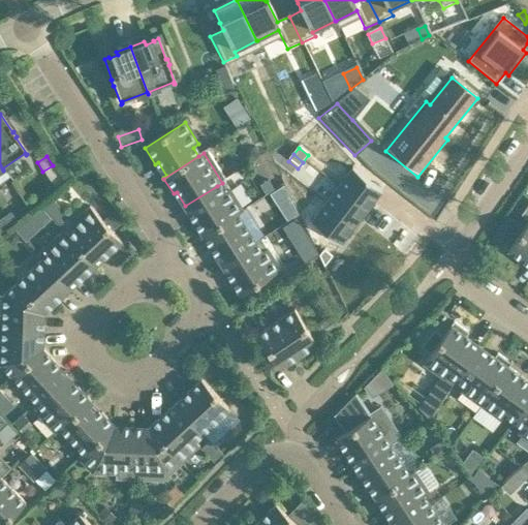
[(351,171),(338,188),(367,211),(372,204),(373,204),(381,193),(351,171)]
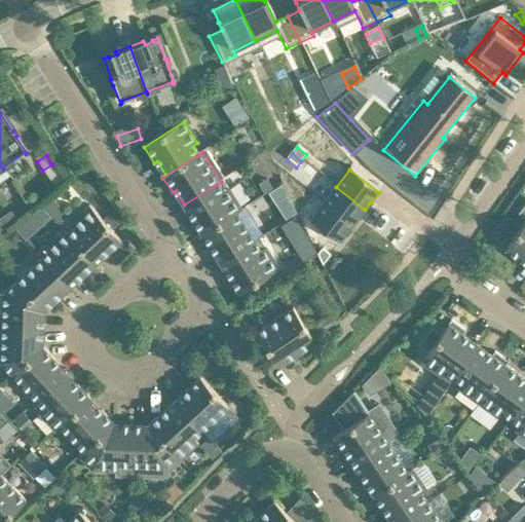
[(273,174),(261,182),(268,193),(282,185),(273,174)]
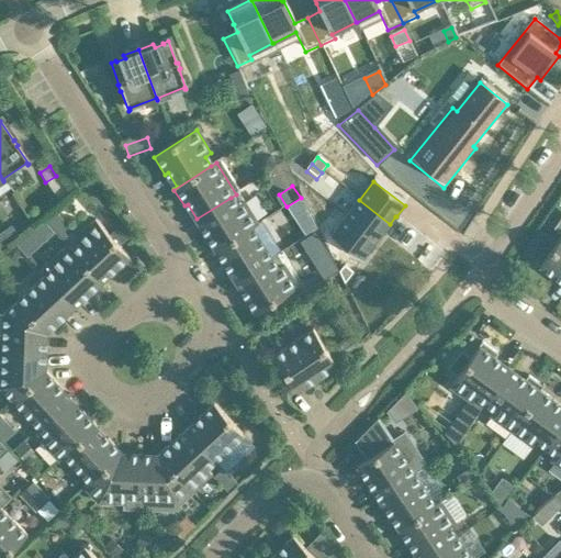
[(214,253),(257,225),(243,203),(237,207),(231,198),(197,219),(206,234),(203,236),(214,253)]
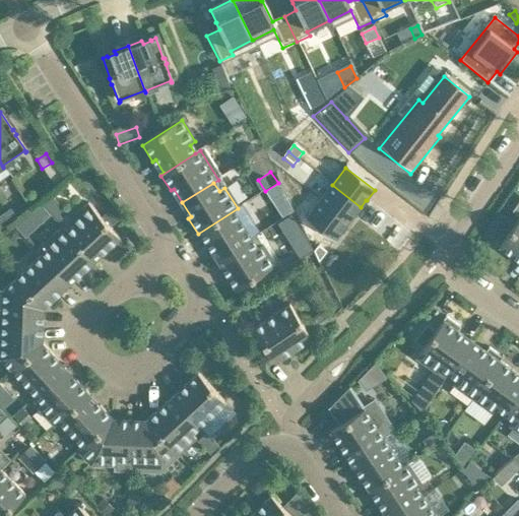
[(332,185),(319,202),(347,224),(355,214),(361,207),(332,185)]
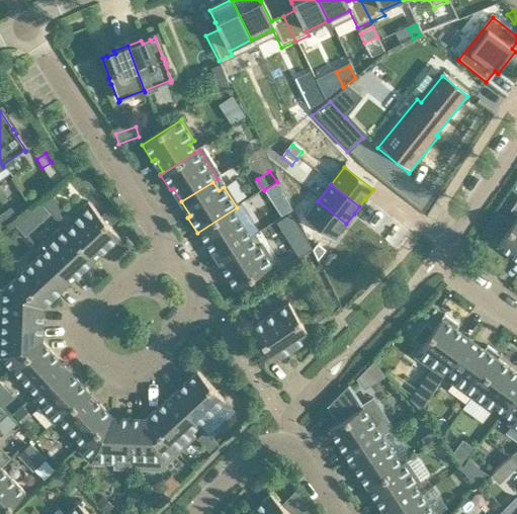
[(52,197),(42,206),(51,215),(60,206),(52,197)]
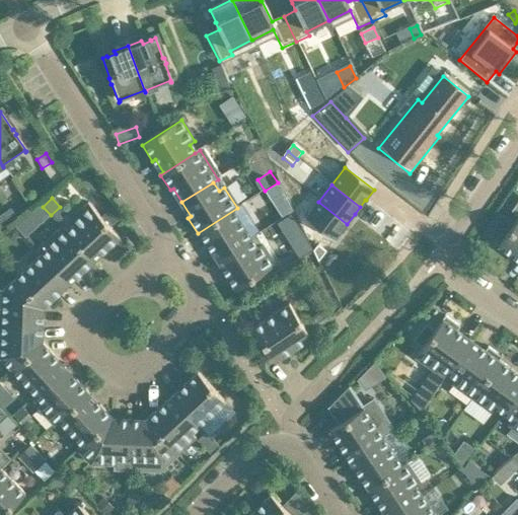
[(318,202),(304,220),(334,242),(347,224),(318,202)]
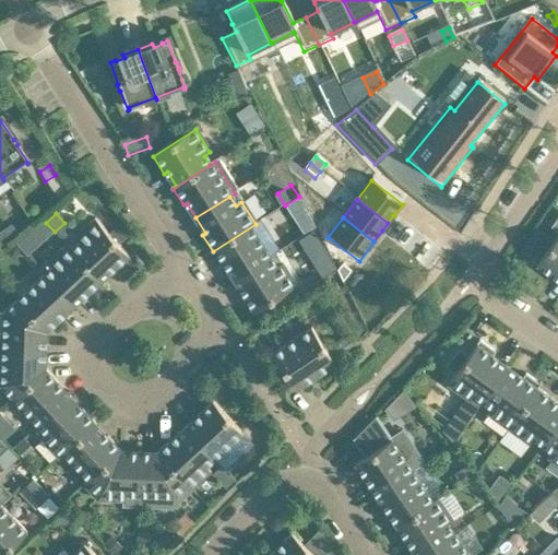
[(309,220),(297,227),(303,236),(313,229),(309,220)]
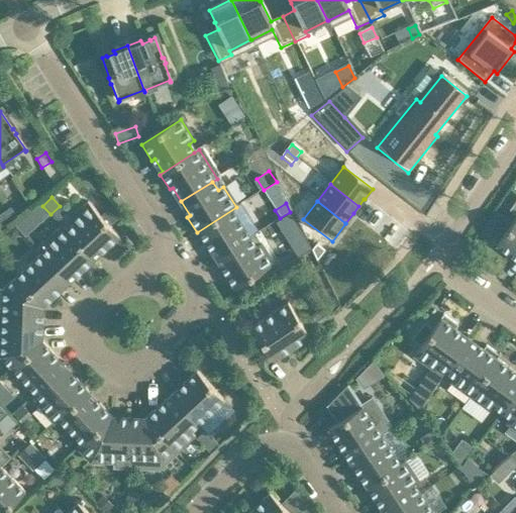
[(73,226),(66,232),(93,263),(93,262),(91,260),(102,249),(105,251),(118,239),(87,205),(69,221),(73,226)]
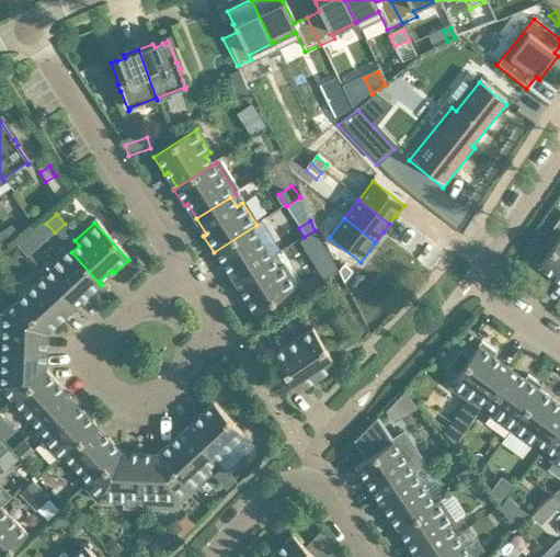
[(559,224),(555,231),(559,235),(559,237),(538,269),(555,281),(557,277),(559,280),(559,224)]
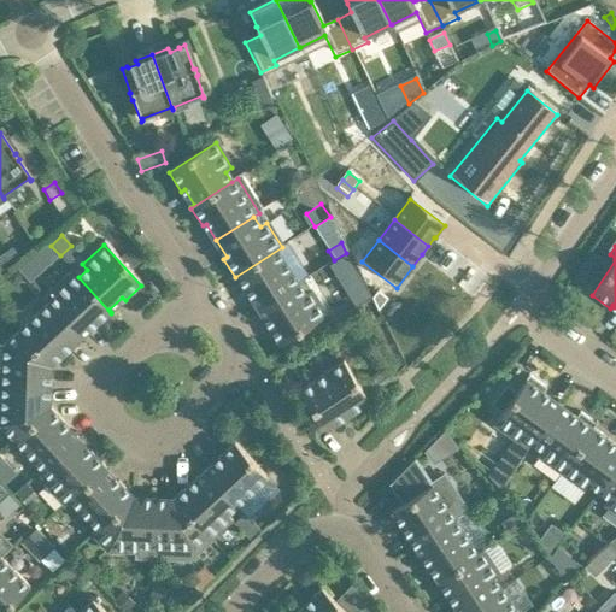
[(282,249),(282,247),(235,277),(246,295),(250,293),(260,310),(298,286),(306,280),(287,247),(282,249)]
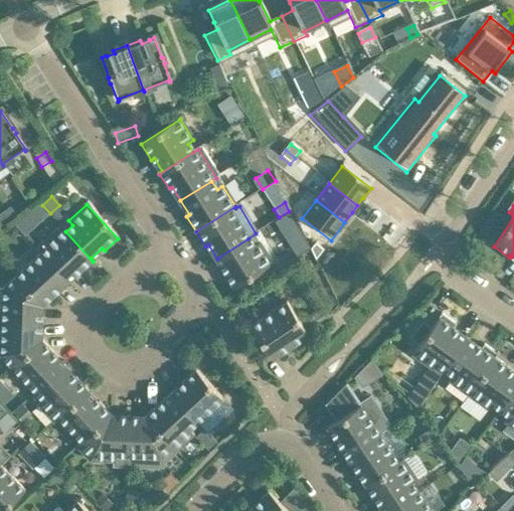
[(491,214),(480,234),(491,241),(502,221),(491,214)]
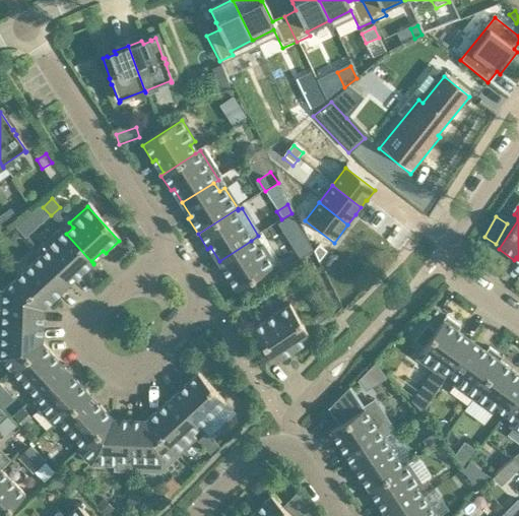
[(289,218),(277,227),(299,261),(312,254),(289,218)]
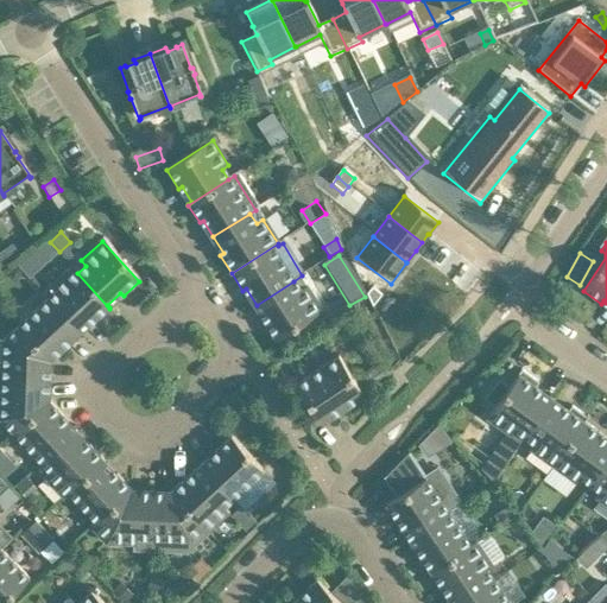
[(6,258),(0,261),(0,274),(12,266),(6,258)]
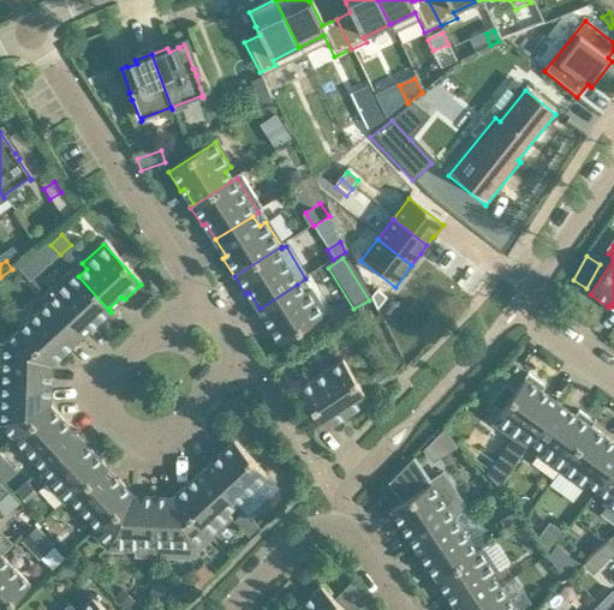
[(27,262),(17,270),(29,283),(39,275),(27,262)]
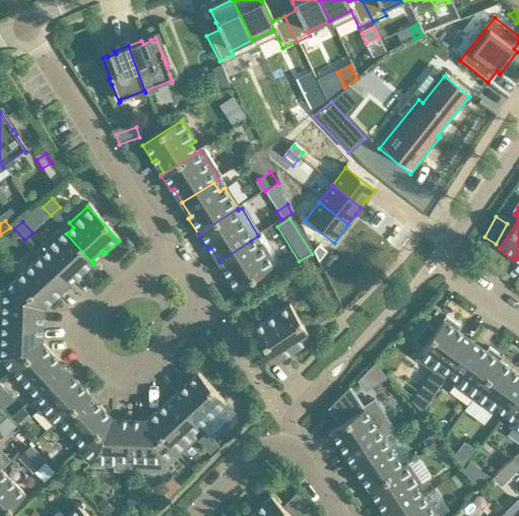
[(80,276),(93,264),(66,234),(62,230),(44,247),(48,251),(40,258),(65,285),(77,274),(80,276)]
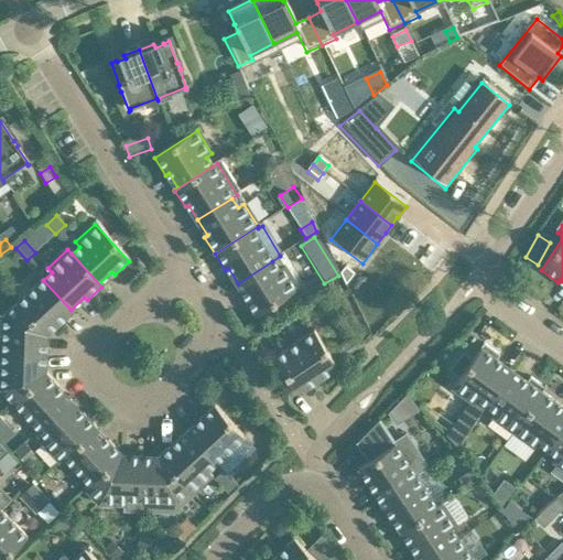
[(278,271),(272,261),(238,283),(248,299),(245,300),(256,318),(298,290),(283,268),(278,271)]
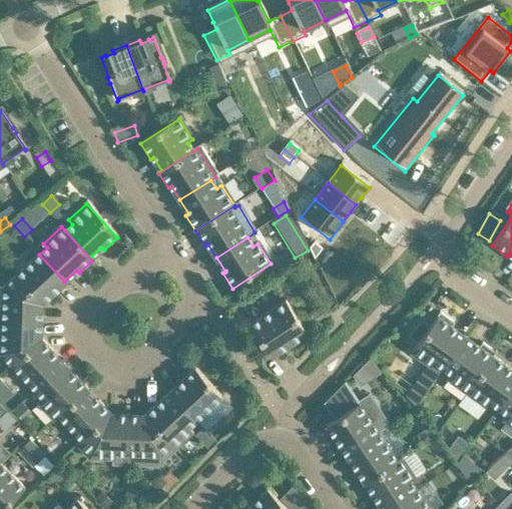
[(313,243),(310,249),(314,260),(322,250),(313,243)]
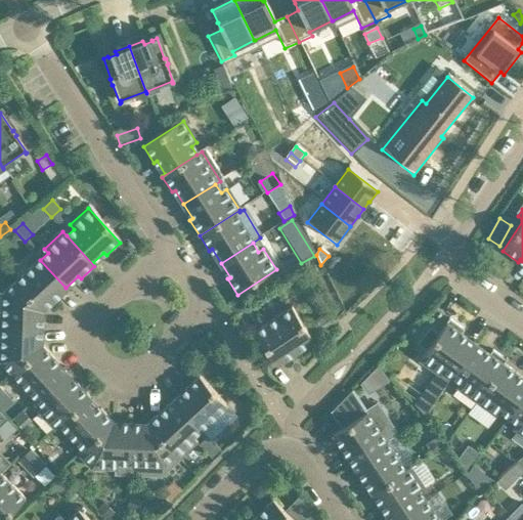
[(314,258),(307,262),(312,271),(319,267),(314,258)]
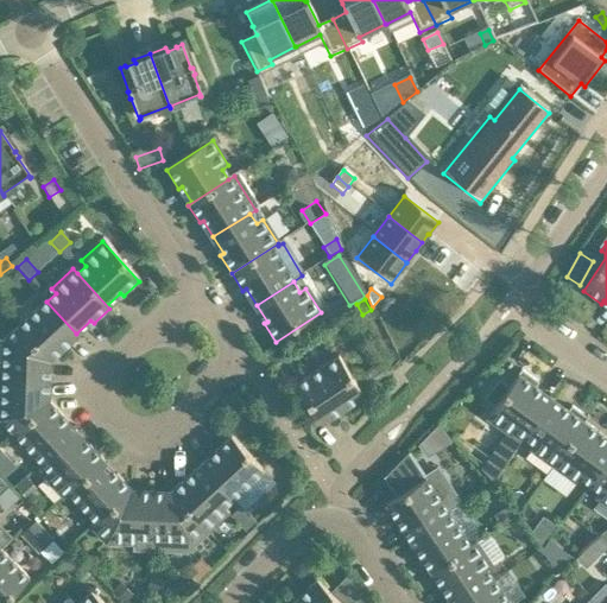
[(62,347),(76,334),(46,302),(17,329),(50,363),(65,349),(62,347)]
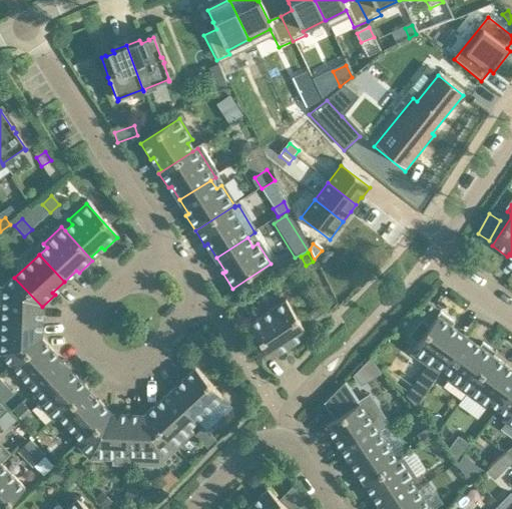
[(42,308),(42,307),(14,278),(2,289),(1,323),(38,324),(38,308),(42,308)]
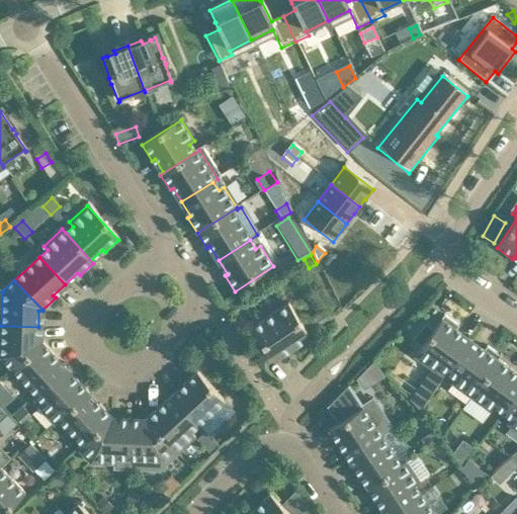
[(237,300),(224,308),(230,317),(243,309),(237,300)]
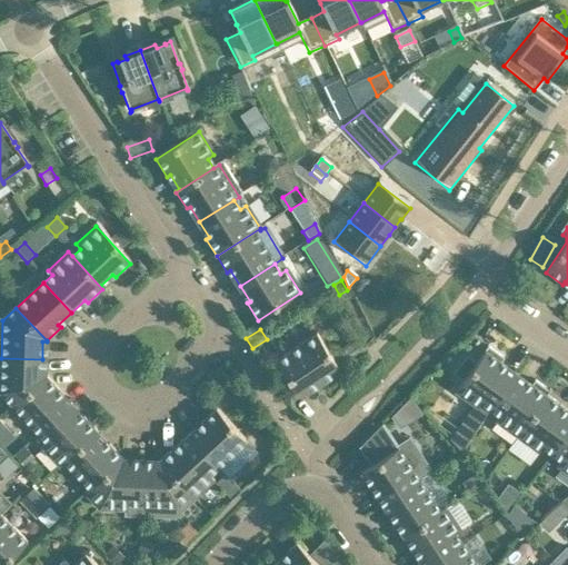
[(300,400),(302,399),(300,396),(314,386),(316,389),(340,373),(316,336),(276,363),(300,400)]
